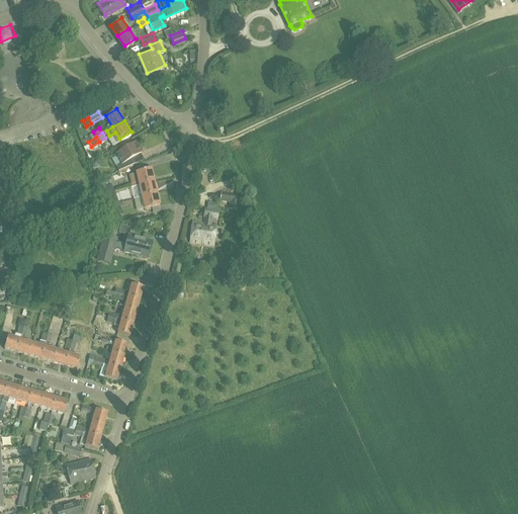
[(136,139),(116,151),(122,161),(116,164),(118,168),(135,160),(133,155),(142,150),(141,148),(142,147),(139,140),(137,141),(136,139)]
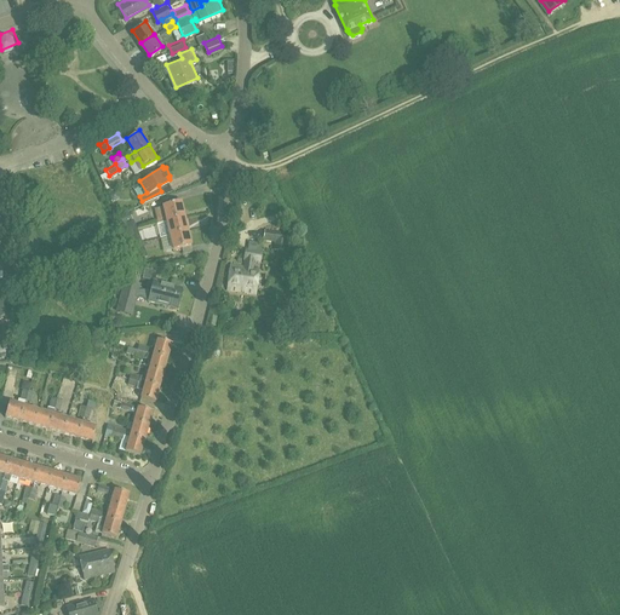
[(165,211),(158,212),(159,219),(166,218),(184,213),(181,199),(162,203),(165,211)]
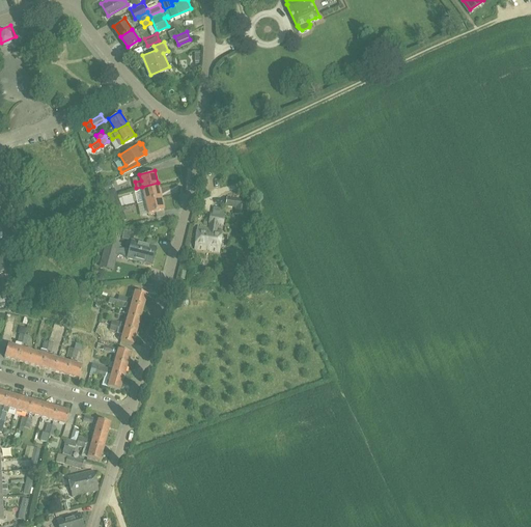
[(102,182),(104,188),(108,186),(109,189),(113,187),(109,178),(102,182)]
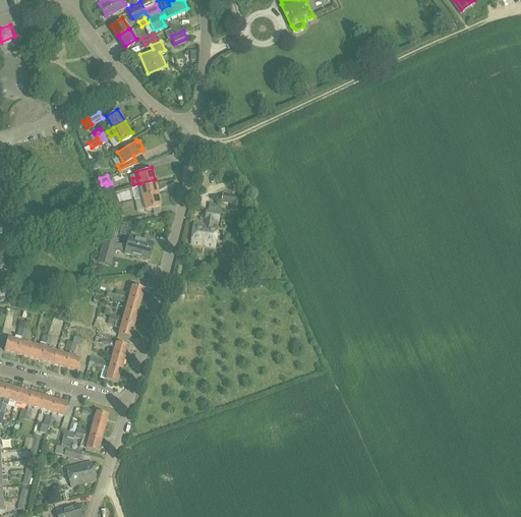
[(136,196),(158,191),(155,179),(139,183),(140,188),(135,189),(136,196)]
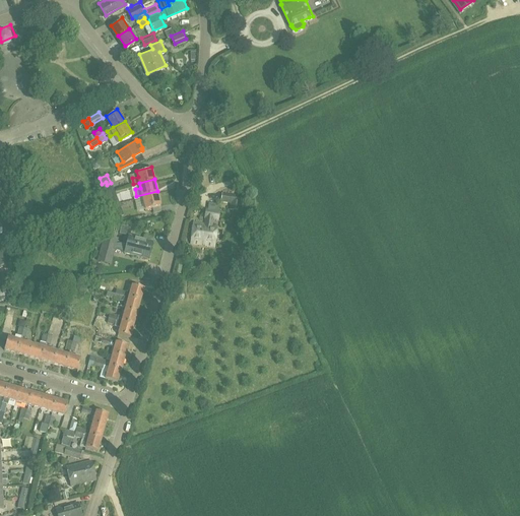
[(111,183),(107,185),(109,191),(115,189),(113,182),(111,183)]
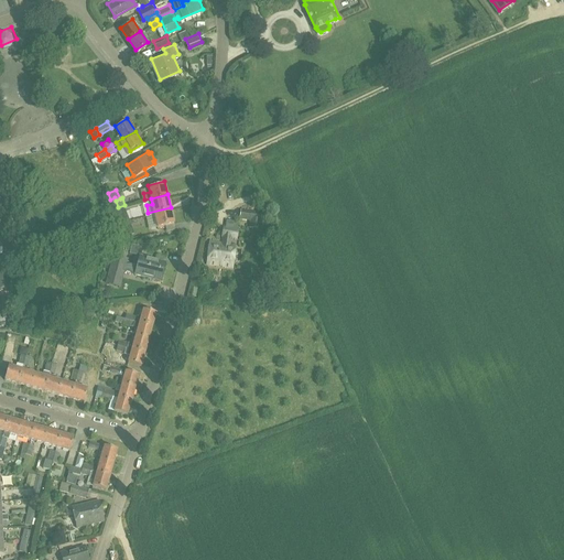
[(130,217),(125,205),(118,207),(122,221),(130,217)]
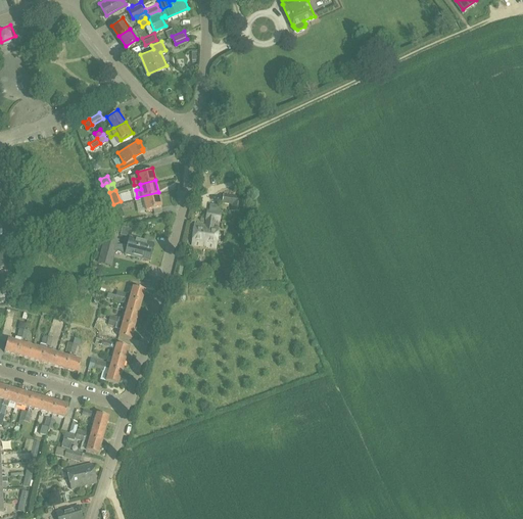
[(242,193),(223,191),(223,200),(232,201),(231,208),(240,209),(242,193)]
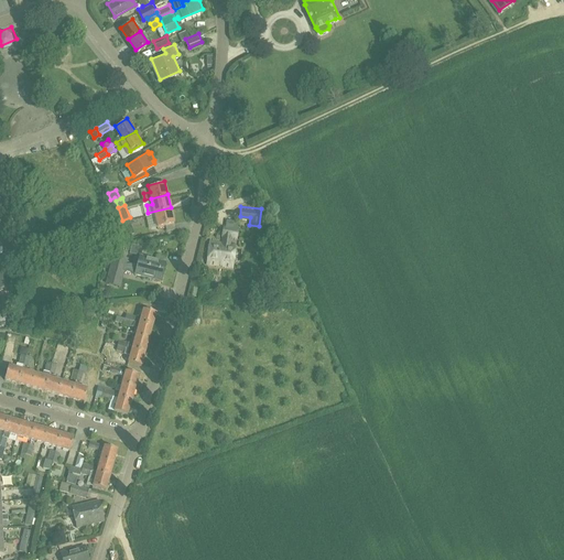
[(122,221),(118,207),(114,210),(118,222),(122,221)]
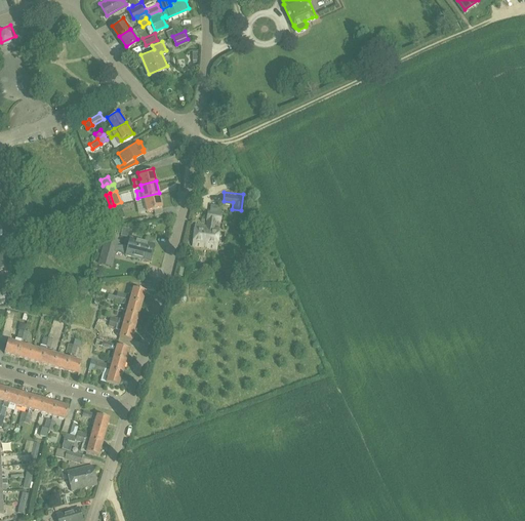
[(162,205),(159,193),(137,198),(138,203),(145,201),(147,208),(162,205)]
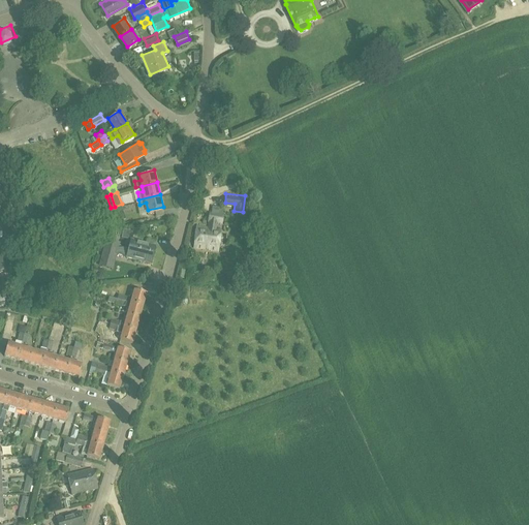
[(126,215),(122,204),(115,207),(119,218),(126,215)]
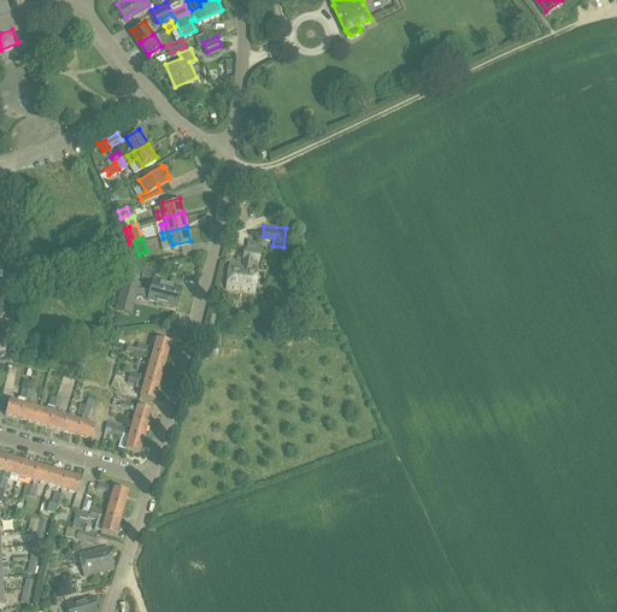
[(229,260),(227,286),(254,289),(258,264),(252,264),(252,257),(258,257),(259,247),(258,247),(259,239),(247,237),(246,246),(244,263),(229,260)]
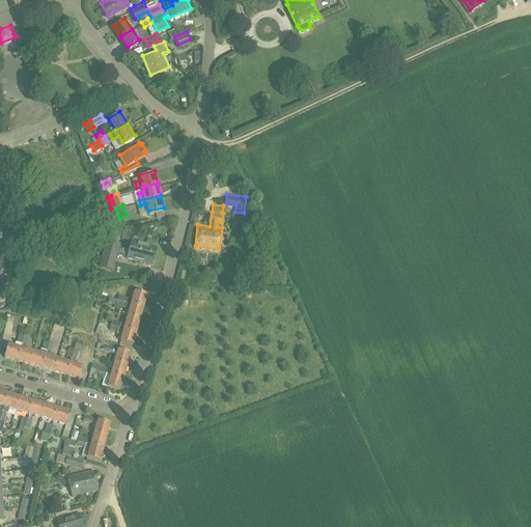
[(98,232),(100,239),(108,237),(111,236),(110,229),(98,232)]
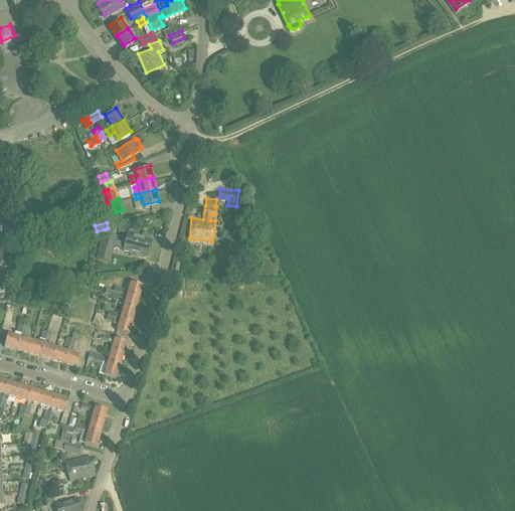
[(105,229),(103,235),(112,237),(113,231),(105,229)]
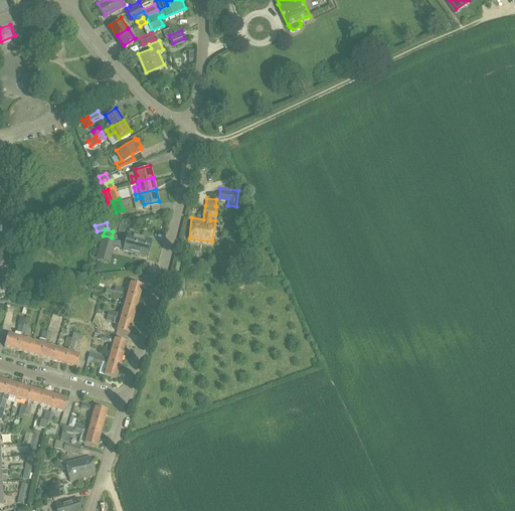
[(123,230),(121,237),(125,238),(149,245),(151,236),(127,230),(127,231),(123,230)]
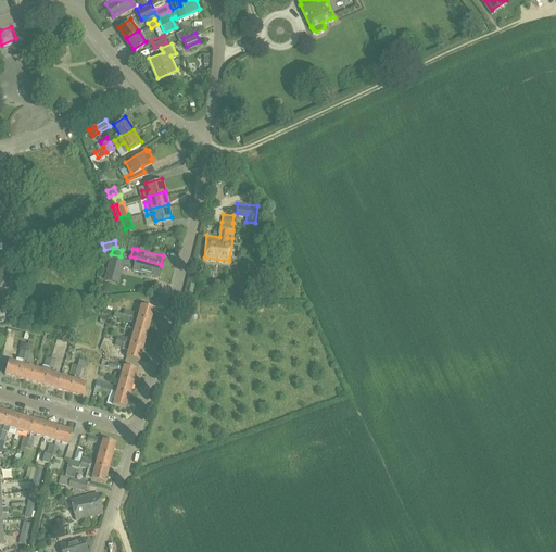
[(106,261),(104,267),(108,268),(116,271),(118,272),(122,259),(121,258),(121,256),(111,254),(109,261),(106,261)]
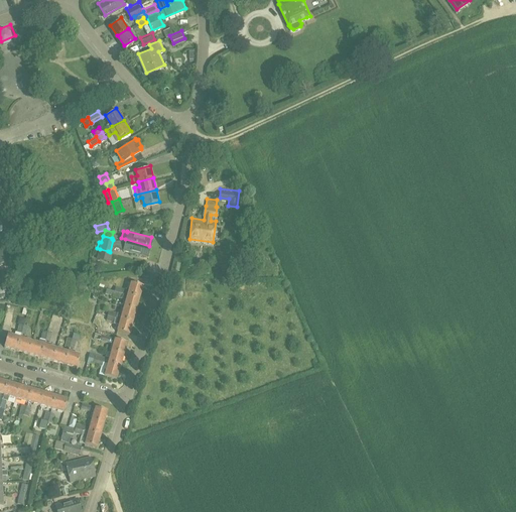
[(147,254),(149,246),(125,239),(124,246),(123,248),(147,254)]
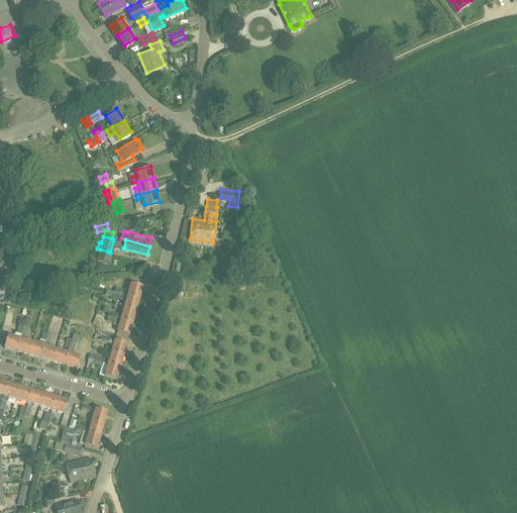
[(2,278),(7,277),(11,277),(10,264),(1,265),(1,270),(2,278)]
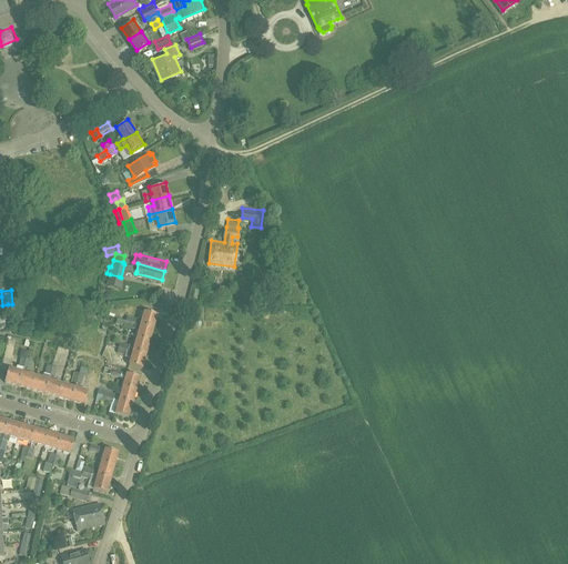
[(122,330),(103,398),(129,405),(129,403),(128,403),(129,398),(130,398),(135,381),(133,381),(135,375),(137,375),(148,338),(122,330)]
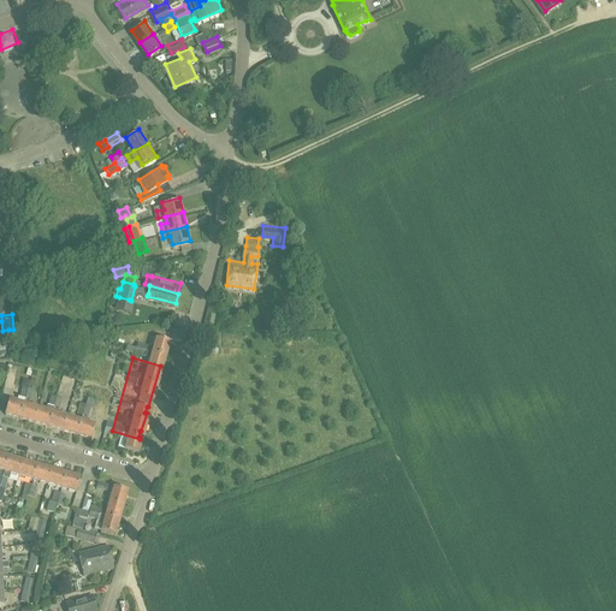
[(18,360),(13,377),(29,381),(34,383),(39,366),(18,360)]
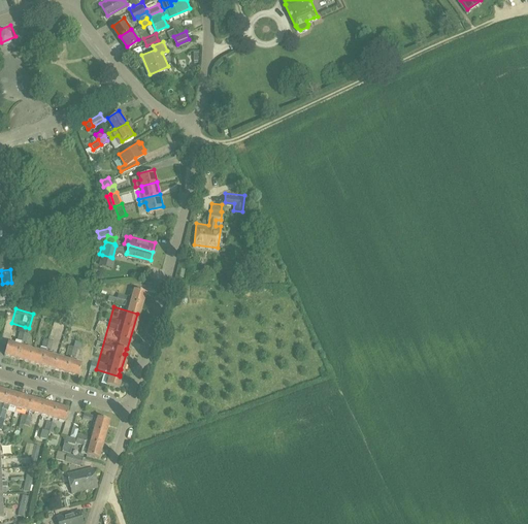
[(33,314),(29,328),(39,331),(42,332),(46,318),(33,314)]
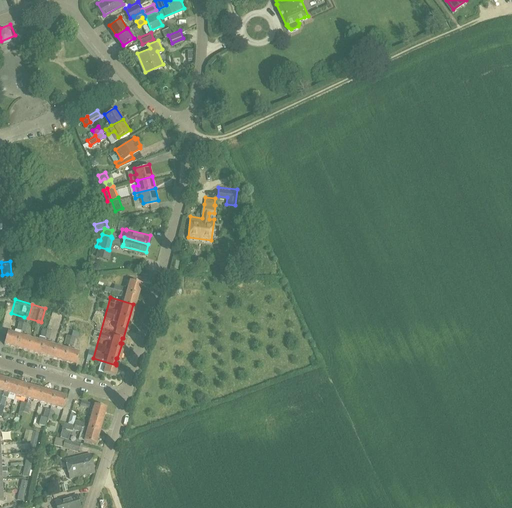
[(45,308),(41,322),(51,325),(55,326),(59,312),(45,308)]
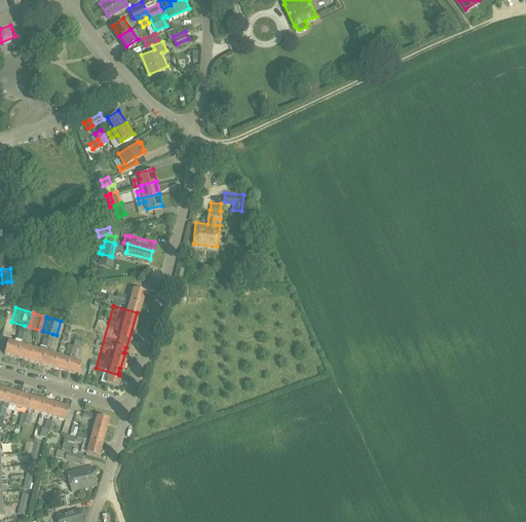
[(61,321),(57,335),(66,338),(70,339),(74,325),(61,321)]
